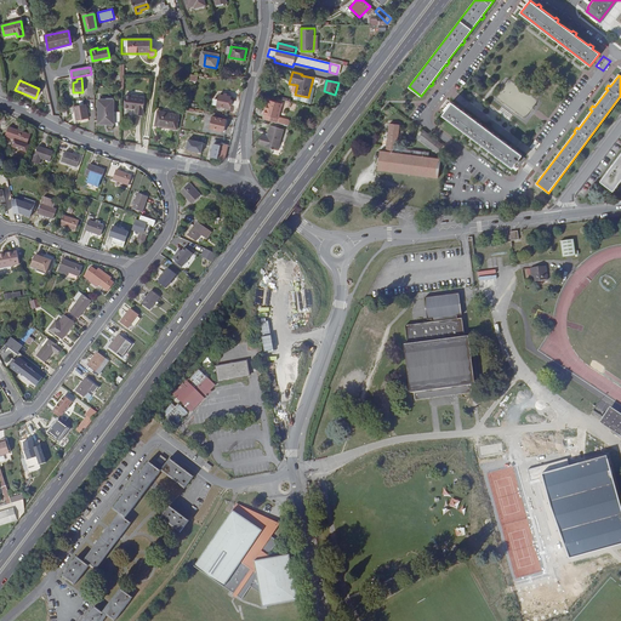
[(314,89),(311,87),(308,97),(295,95),(294,101),(311,104),(314,89)]
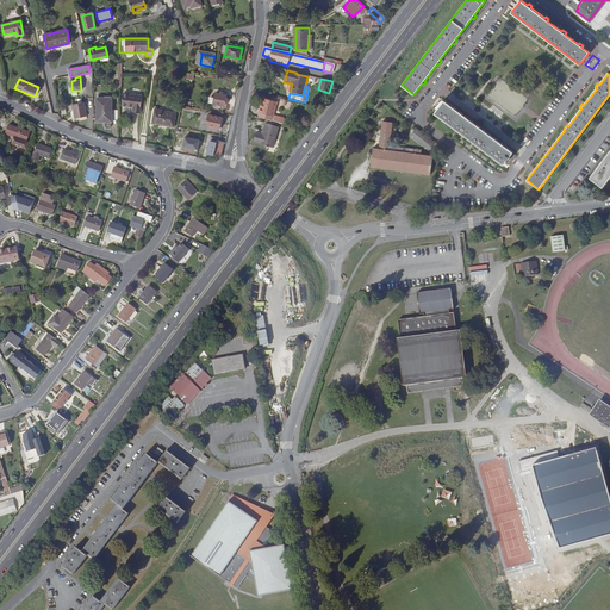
[(142,97),(123,93),(122,106),(132,107),(132,112),(139,113),(142,97)]
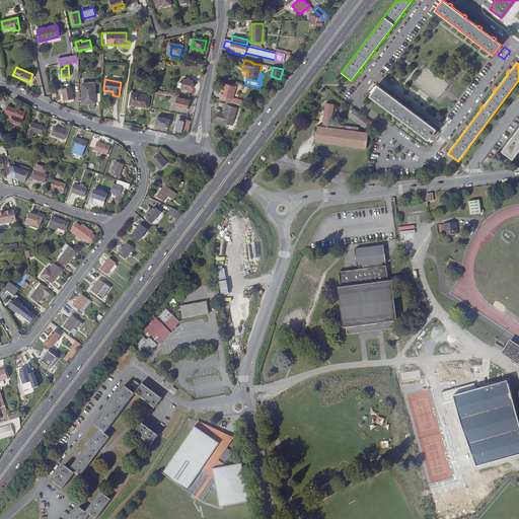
[(193,81),(183,79),(181,88),(191,90),(192,88),(193,88),(194,83),(192,83),(193,81)]
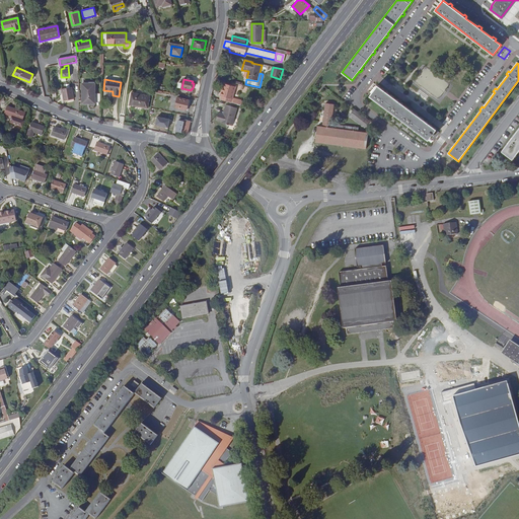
[(95,103),(95,102),(95,93),(95,85),(89,85),(89,83),(83,83),(83,101),(89,101),(89,102),(95,103)]
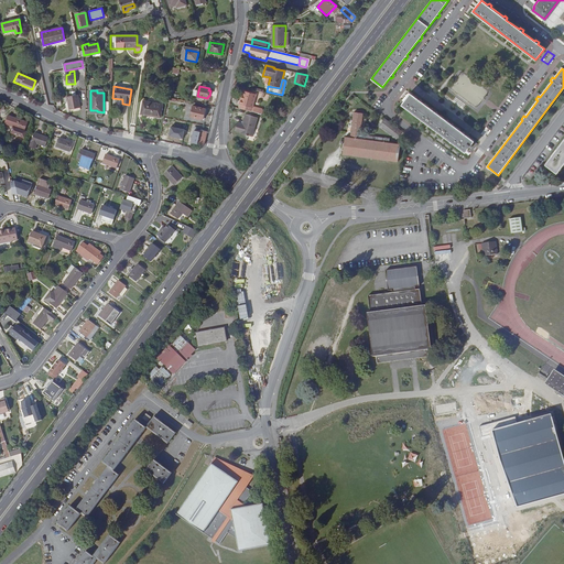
[(256,94),(243,91),(239,109),(251,112),(252,108),(256,94)]
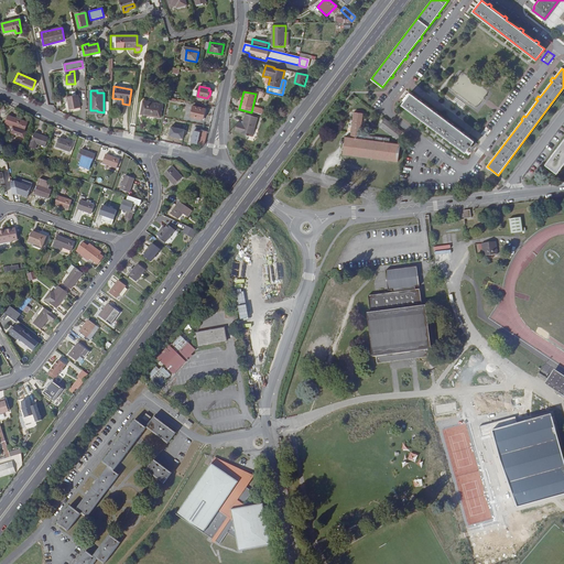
[(410,93),(401,105),(465,153),(474,141),(466,136),(467,134),(465,132),(464,133),(451,125),(452,122),(449,120),(447,122),(435,112),(436,110),(433,108),(432,109),(420,100),(421,98),(419,96),(416,98),(410,93)]
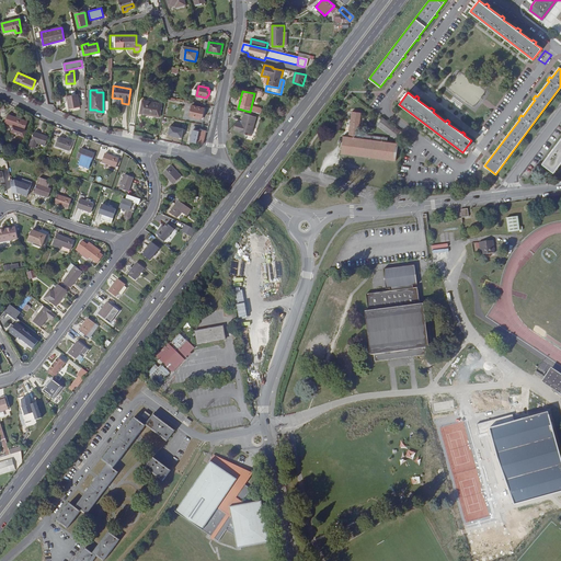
[(80,94),(69,94),(69,107),(80,107),(80,94)]
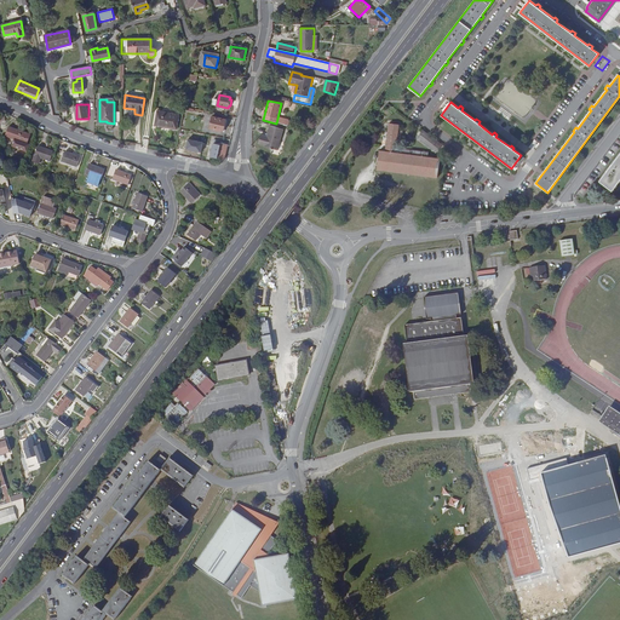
[(179,115),(158,112),(154,126),(176,130),(179,115)]
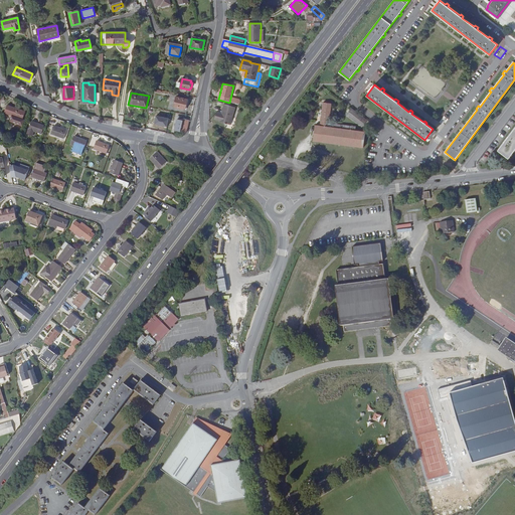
[(187,100),(176,98),(173,108),(184,110),(187,100)]
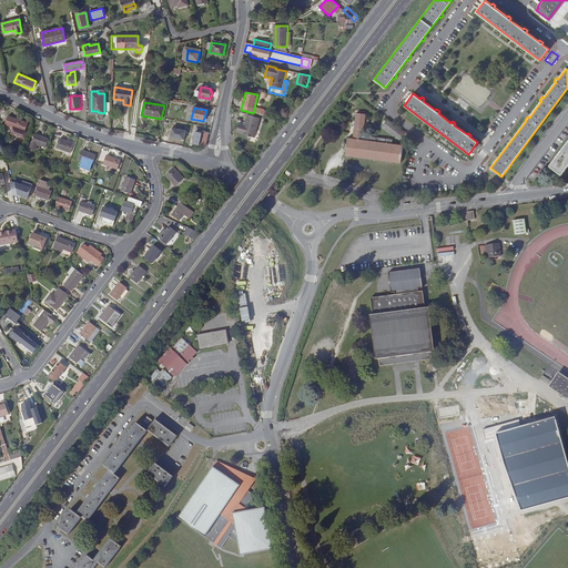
[(354,140),(352,156),(401,164),(403,146),(392,145),(393,141),(367,138),(366,142),(362,141),(366,115),(357,114),(354,140)]
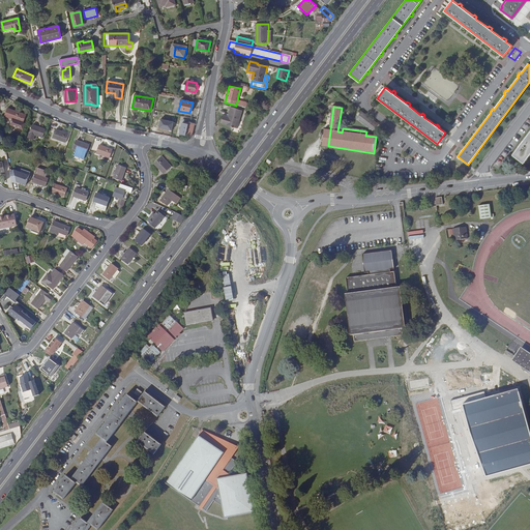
[(237,127),(241,111),(230,108),(228,116),(223,115),(221,123),(237,127)]
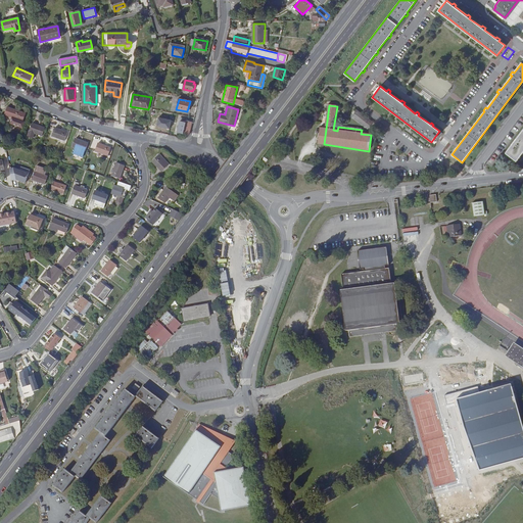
[(22,129),(25,123),(22,122),(26,113),(7,107),(4,115),(12,117),(9,125),(22,129)]
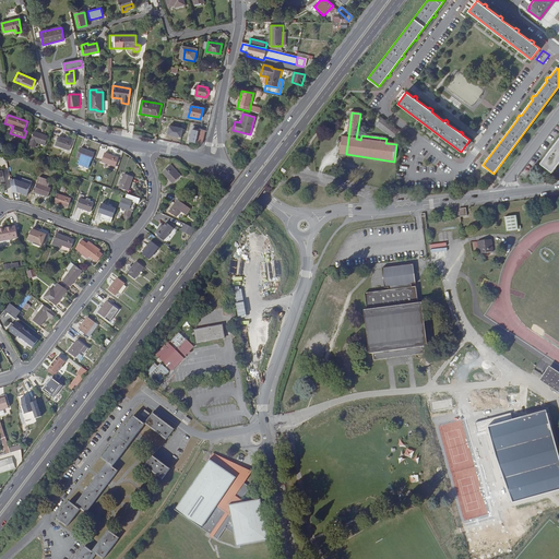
[(381,117),(376,125),(392,137),(397,130),(381,117)]
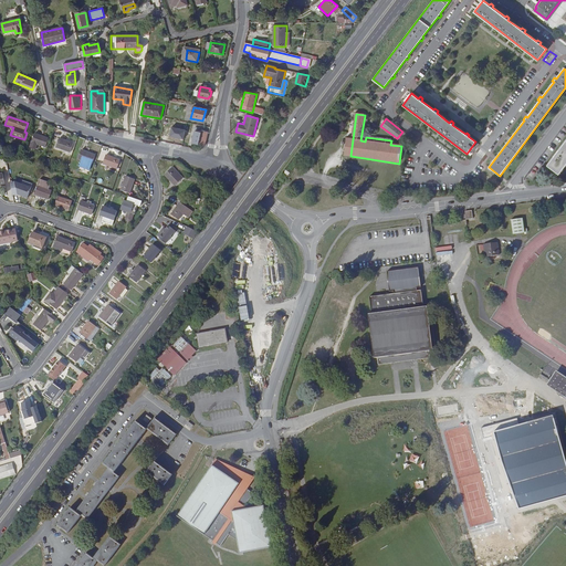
[(186,130),(171,128),(169,137),(184,140),(186,130)]
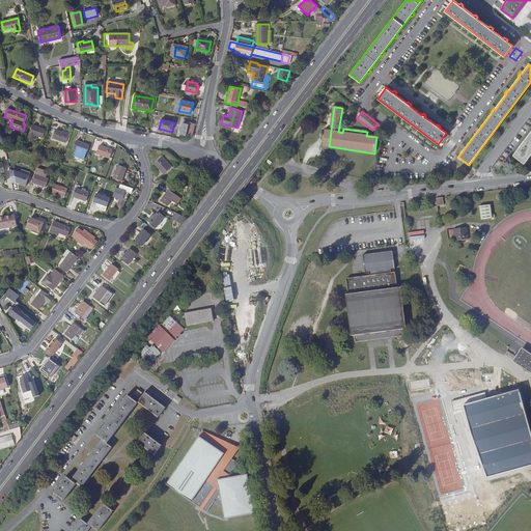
[(187,123),(183,123),(180,136),(185,137),(186,135),(192,137),(195,124),(187,122),(187,123)]
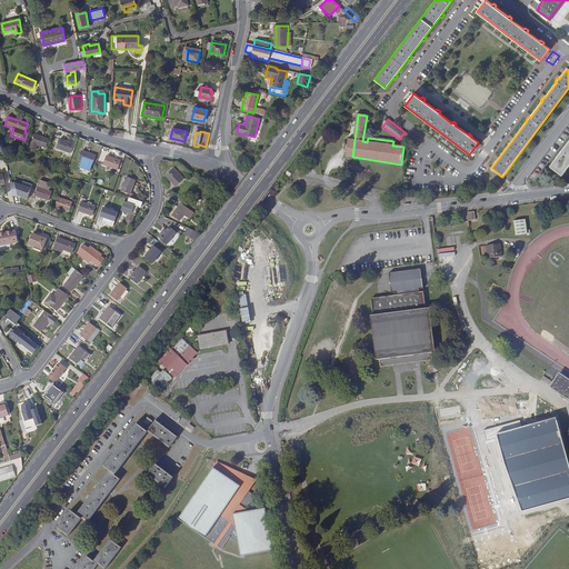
[(46,148),(48,140),(35,135),(29,149),(35,150),(37,146),(46,148)]
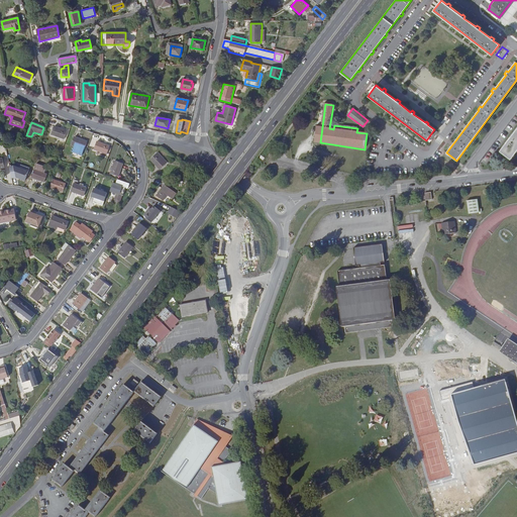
[(67,132),(55,127),(52,134),(64,139),(67,132)]
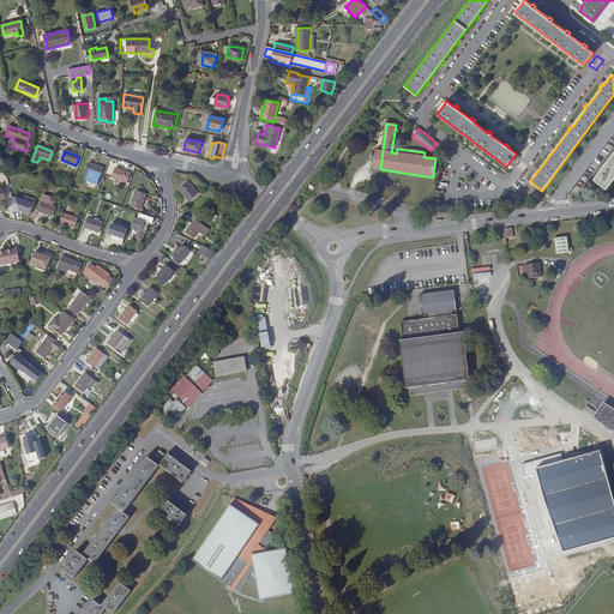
[(613,151),(594,179),(606,188),(613,178),(613,151)]
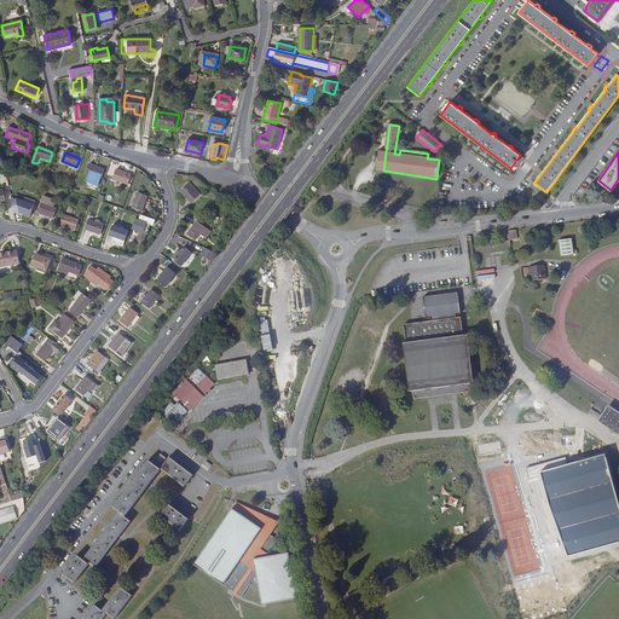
[(104,171),(88,165),(86,174),(102,179),(104,171)]
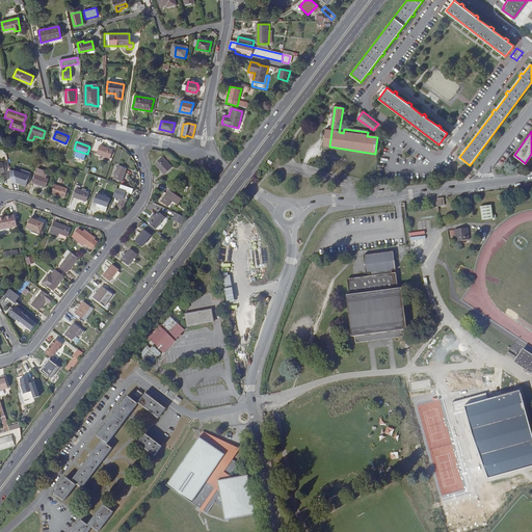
[(112,151),(100,147),(97,154),(110,159),(112,151)]
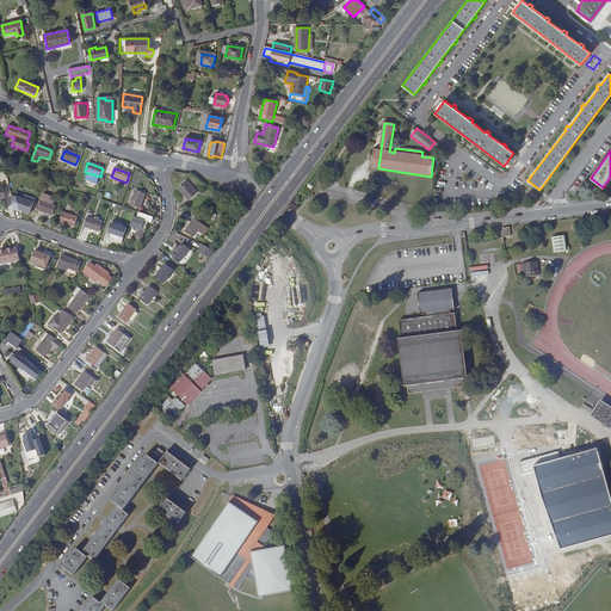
[(186,181),(185,183),(197,195),(198,193),(186,181)]
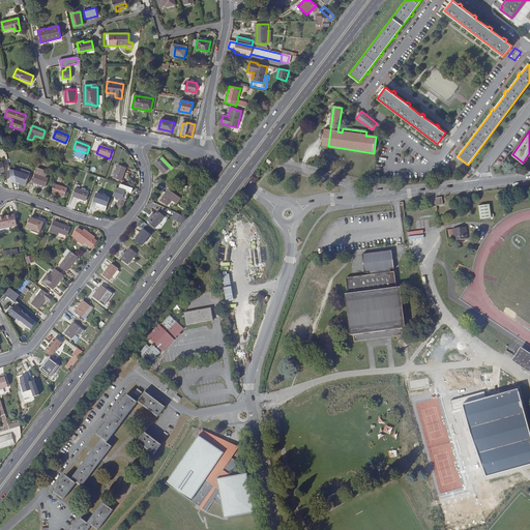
[(171,169),(160,158),(154,164),(165,174),(171,169)]
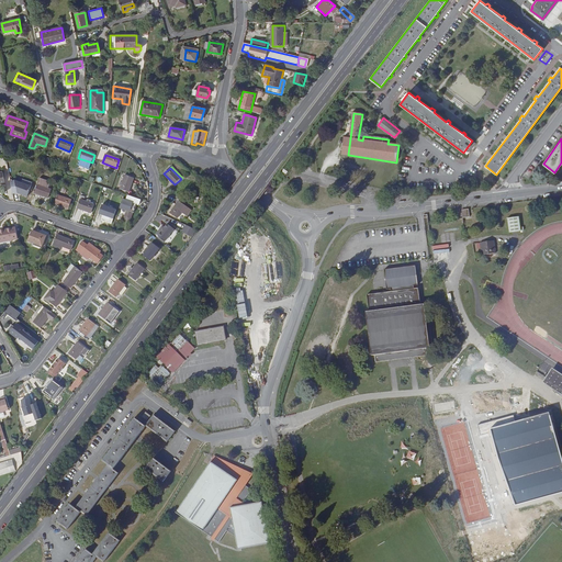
[(133,178),(125,175),(120,189),(128,192),(133,178)]
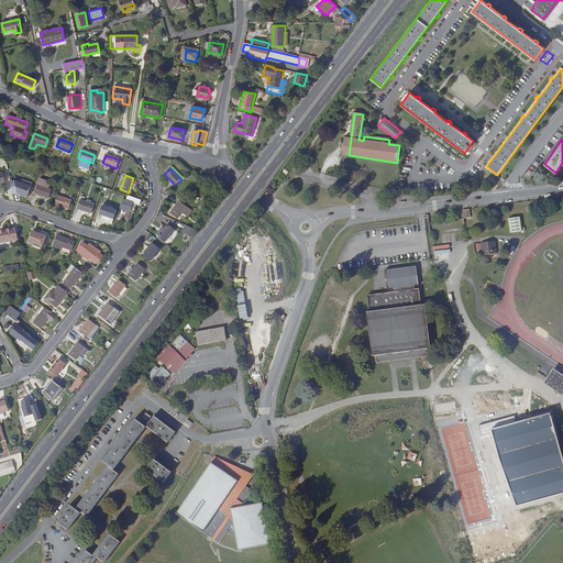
[(21,184),(14,181),(17,192),(26,198),(32,184),(22,180),(21,184)]
